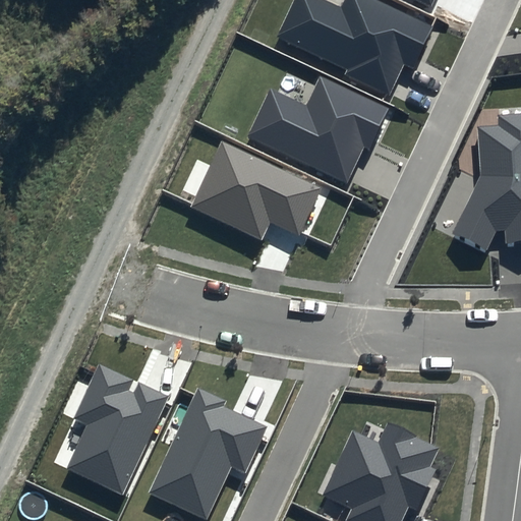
[(435,26),(378,0),(344,0),(341,7),(326,0),(294,0),(277,38),(347,69),(344,74),(389,95),(404,63),(415,69),(435,26)]
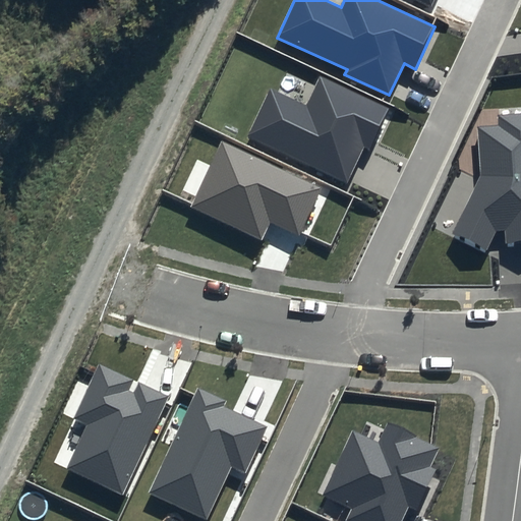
[(391,107),(321,75),(306,105),(269,89),(246,137),(348,183),(364,148),(371,151),(391,107)]
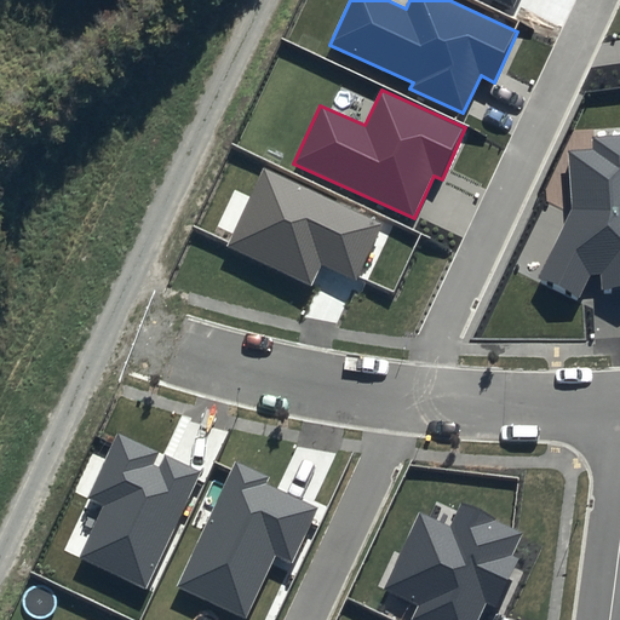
[(619,136),(592,137),(592,149),(568,150),(572,210),(538,277),(579,298),(591,275),(602,274),(603,290),(619,287),(619,136)]
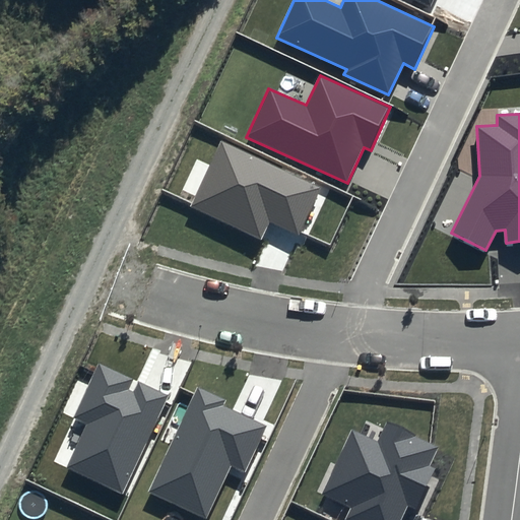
[(322,187),(220,139),(189,206),(261,240),(270,221),(300,236),(322,187)]
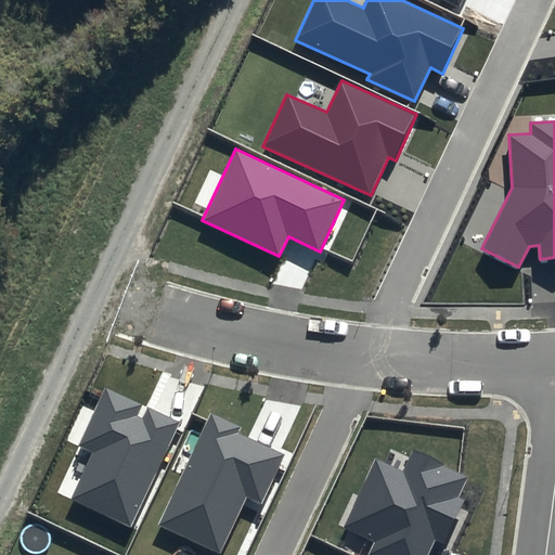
[(131,528),(180,422),(147,408),(142,418),(138,416),(142,405),(105,388),(78,447),(92,453),(71,501),(131,528)]
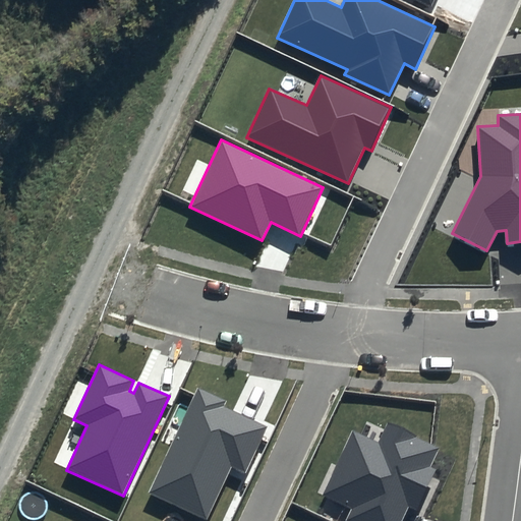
[(227,401),(198,388),(149,493),(207,519),(231,467),(245,473),(268,427),(224,407),(227,401)]
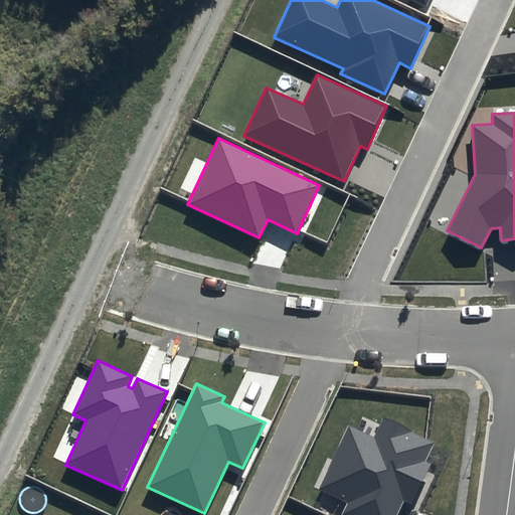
[(435,443),(381,418),(373,437),(348,425),(318,490),(347,503),(341,514),(397,514),(404,502),(412,505),(432,464),(425,462),(435,443)]
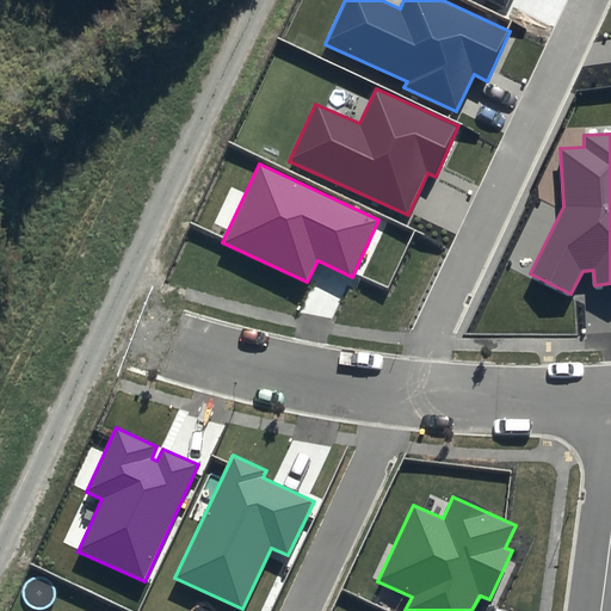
All buildings are outlined.
